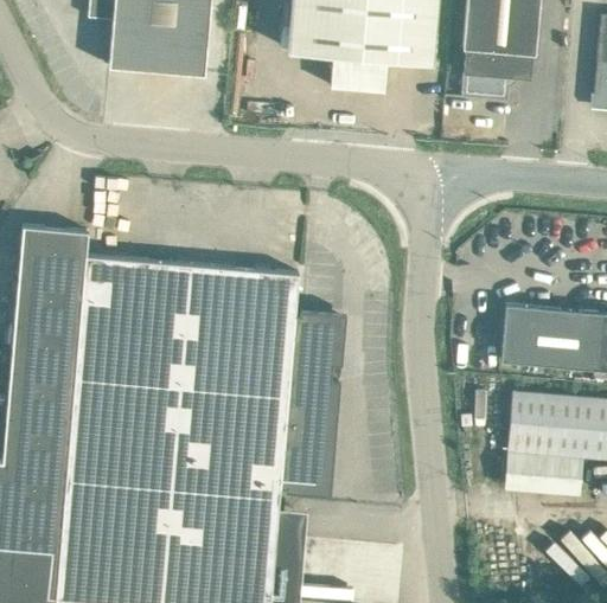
[(204,76),(210,0),(89,0),(88,18),(113,20),(108,68),(204,76)]
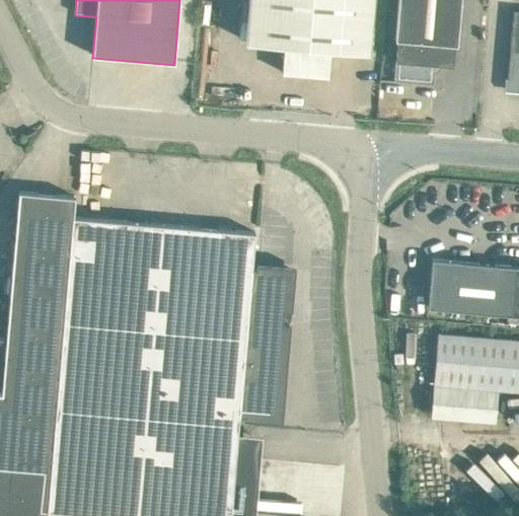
[(248,0),(244,44),(247,44),(284,47),(282,74),(327,78),(330,51),(367,54),(369,54),(371,34),(373,0),(248,0)]
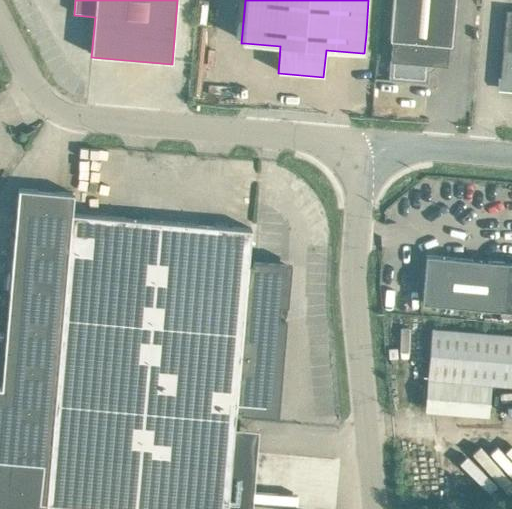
[(451,47),(454,0),(393,0),(390,42),(392,42),(449,47),(451,47)]
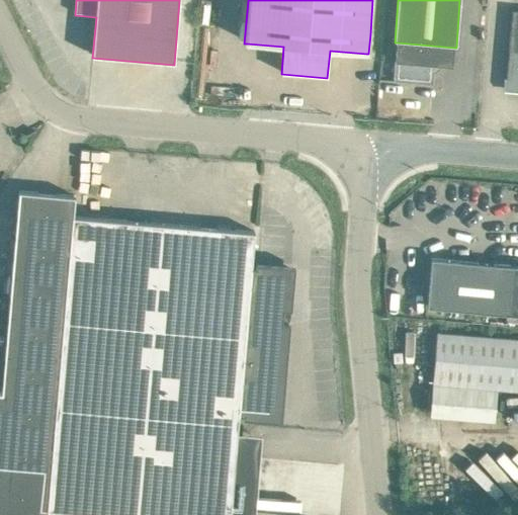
[(517,53),(517,12),(512,12),(509,53),(517,53)]
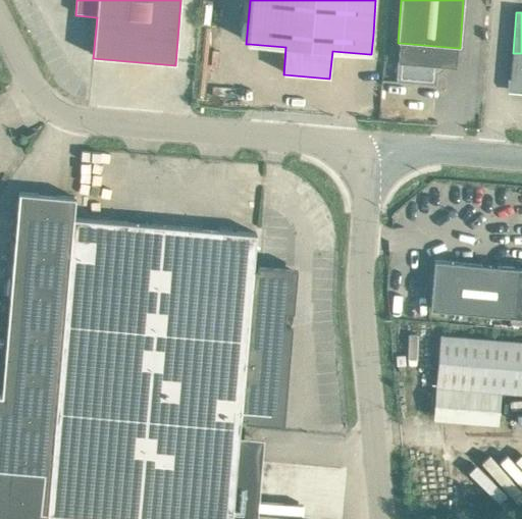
[(456,68),(458,48),(400,43),(397,84),(435,87),(437,67),(456,68)]
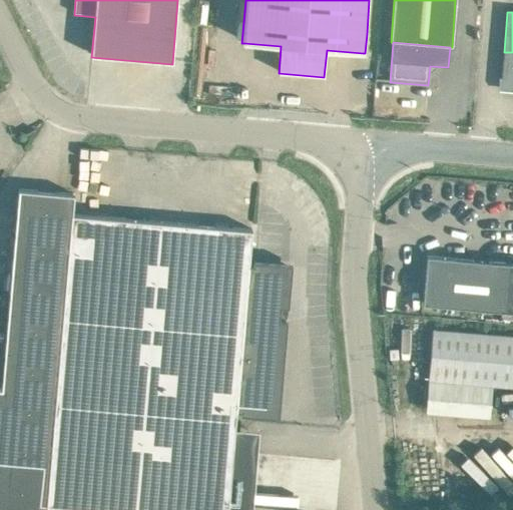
[(512,92),(512,52),(504,52),(501,80),(512,93),(512,92)]
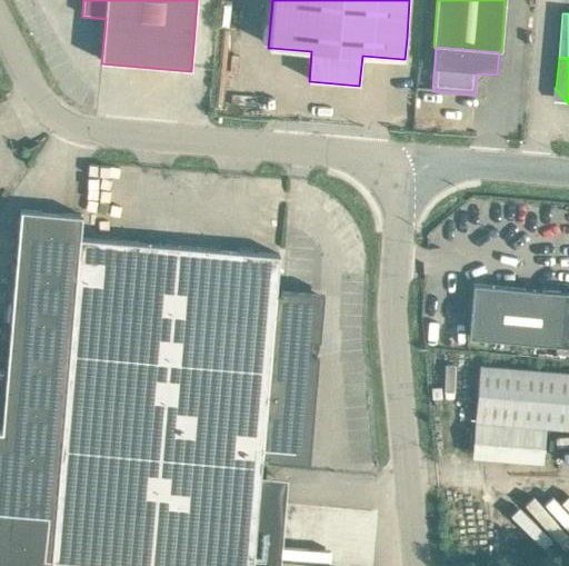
[(258,505),(262,457),(267,457),(266,462),(309,466),(323,295),(281,291),(280,296),(276,296),(279,257),(80,240),(82,218),(21,212),(2,434),(0,433),(0,565),(253,565),(253,564),(268,565),(272,506),(258,505)]
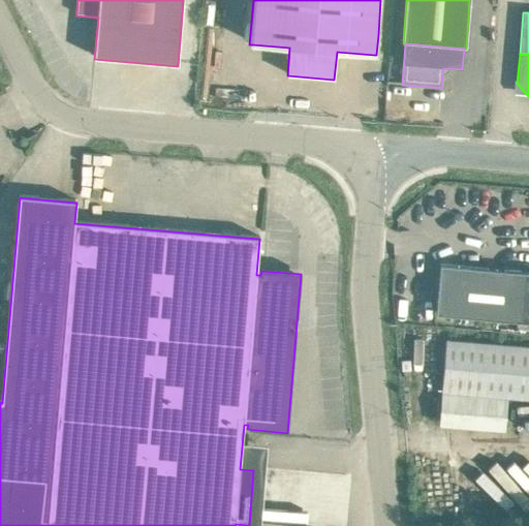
[(528,274),(505,272),(440,267),(436,316),(518,323),(528,323),(528,274)]
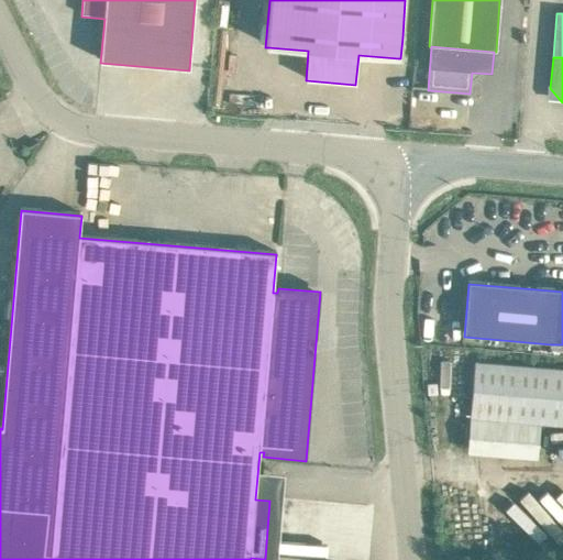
[(562,344),(551,344),(550,354),(562,355),(562,344)]
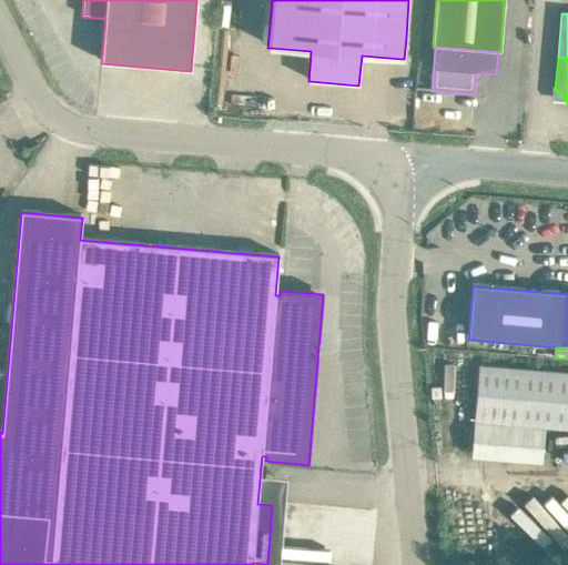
[(567,431),(567,374),(500,369),(478,367),(474,423),(496,425),(567,431)]
